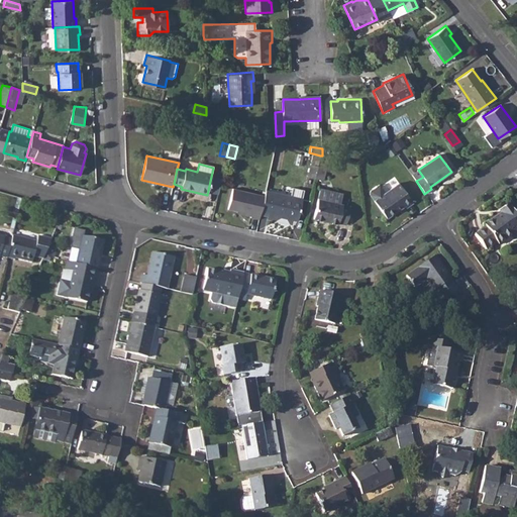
[(308,176),(315,178),(318,166),(311,164),(308,176)]
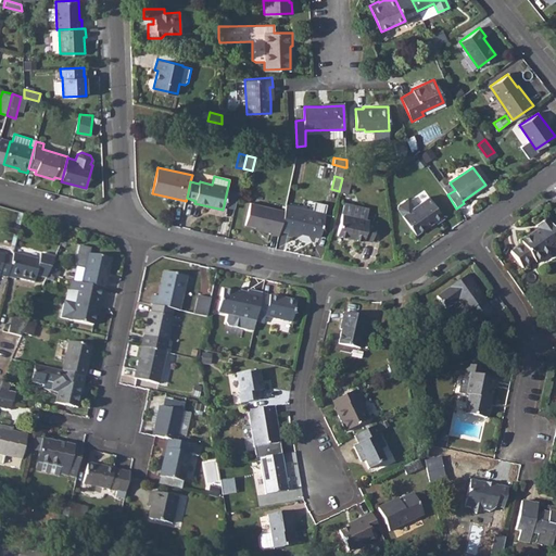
[(342,178),(339,191),(348,193),(351,179),(342,178)]
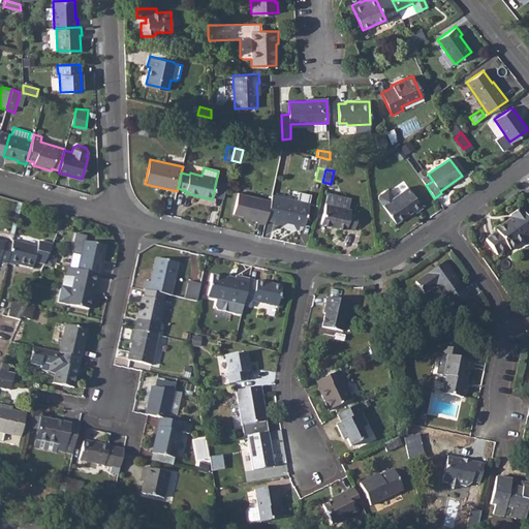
[(409,187),(383,205),(396,222),(413,210),(414,212),(423,207),(409,187)]
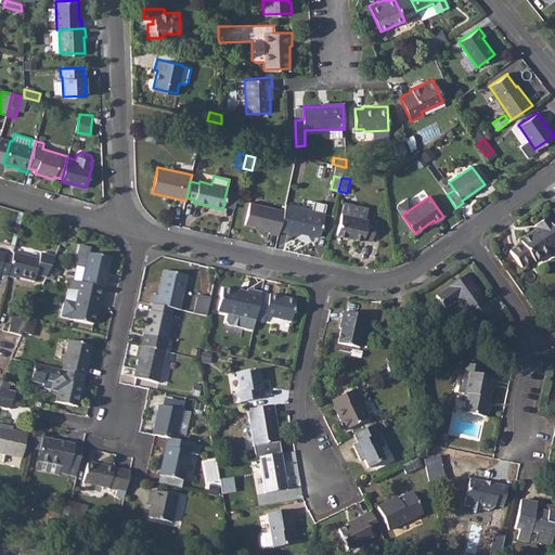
[(345,201),(337,234),(363,240),(364,239),(372,241),(376,221),(366,218),(369,207),(345,201)]
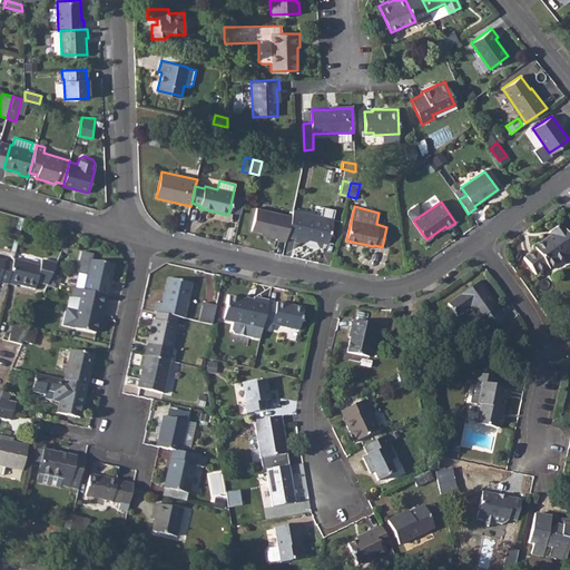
[(276,238),(285,241),(286,235),(292,215),(256,207),(251,231),(277,236),(276,238)]
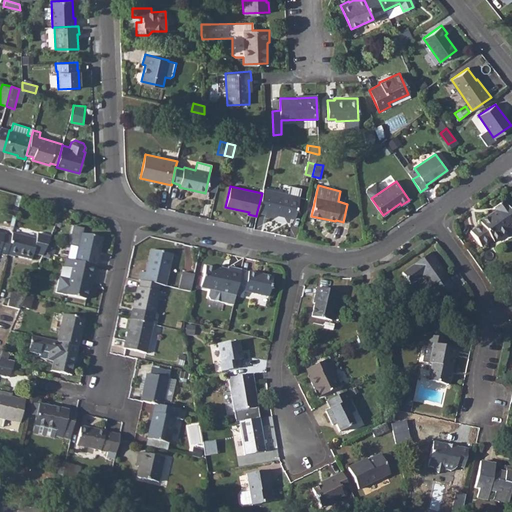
[(262,193),(257,211),(265,213),(265,211),(294,218),(299,196),(263,188),(262,193)]
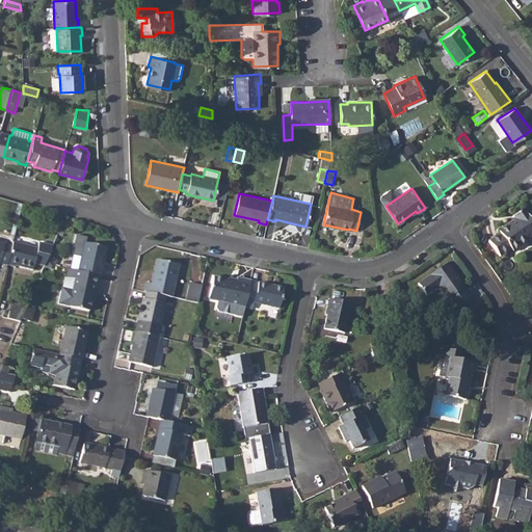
[(496,233),(484,240),(496,256),(507,248),(508,250),(531,233),(531,227),(519,209),(510,215),(511,218),(495,231),(496,233)]
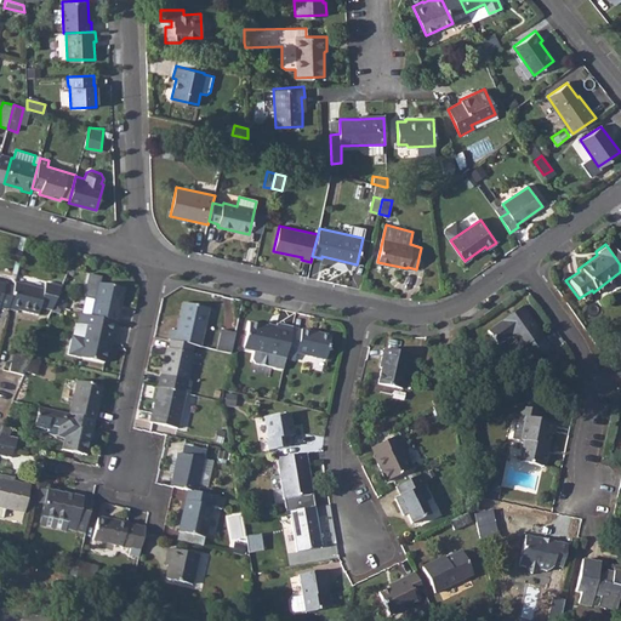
[(0,306),(7,309),(13,285),(5,283),(6,281),(0,279),(0,306)]
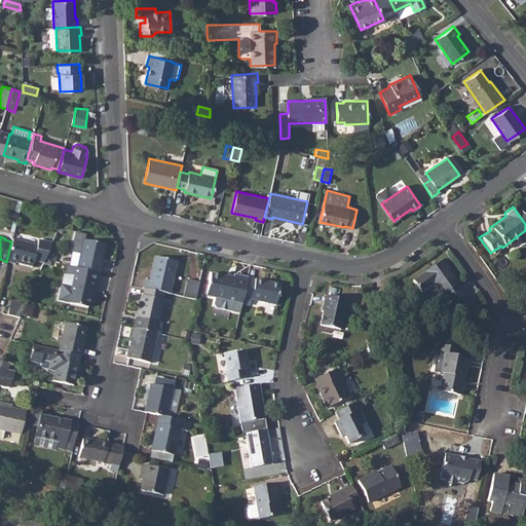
[(11,241),(6,262),(15,264),(15,263),(32,266),(33,261),(43,263),(45,260),(49,249),(52,242),(38,239),(37,245),(12,238),(11,241)]
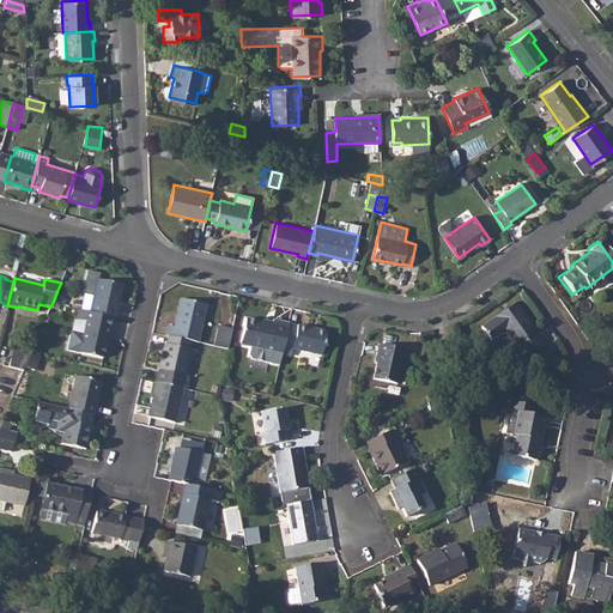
[(97,280),(90,311),(115,317),(122,285),(97,280)]
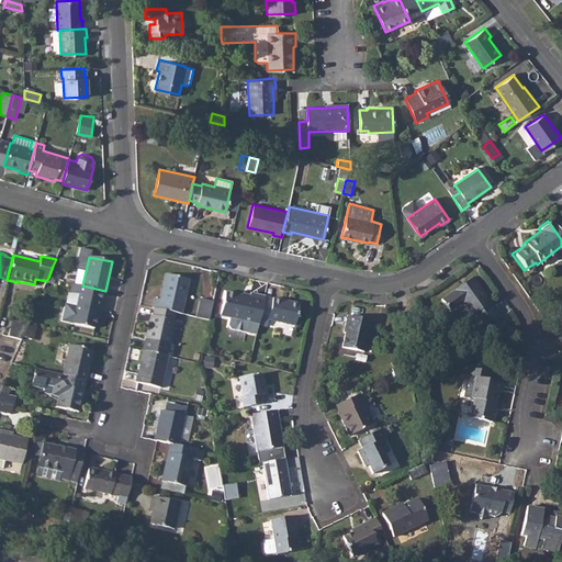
[(53,266),(48,278),(57,280),(60,268),(53,266)]
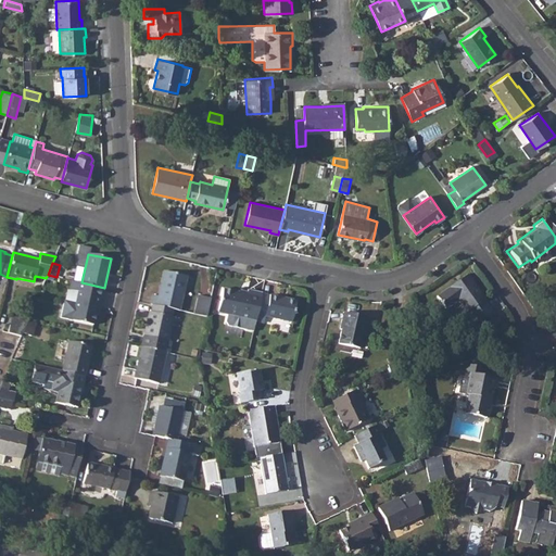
[(153,293),(151,304),(152,304),(173,310),(179,311),(187,276),(163,270),(158,294),(153,293)]
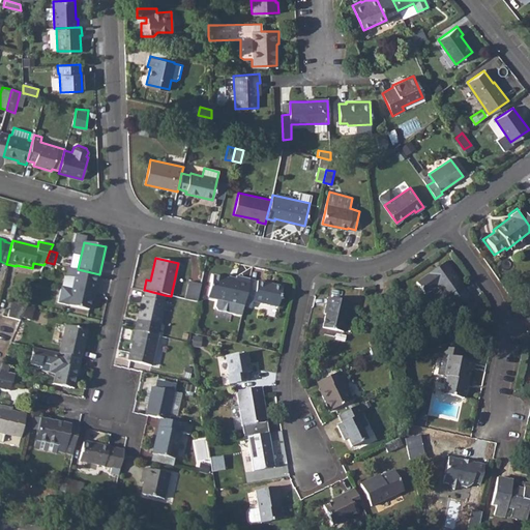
[(444,262),(417,282),(425,292),(435,286),(444,298),(445,297),(452,307),(467,296),(461,287),(462,286),(444,262)]
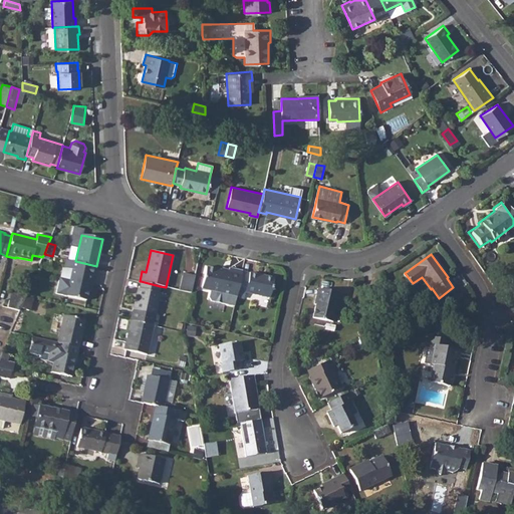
[(75,261),(65,259),(64,267),(72,269),(66,294),(86,299),(88,290),(90,281),(93,282),(96,266),(75,261)]
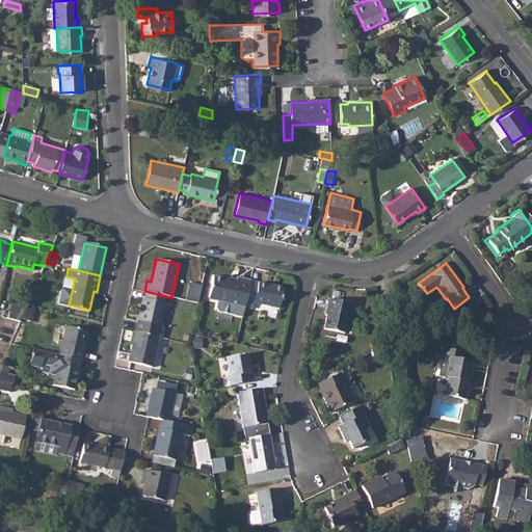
[(242,316),(243,308),(249,282),(250,280),(237,276),(236,281),(214,275),(209,298),(217,300),(216,307),(218,311),(242,316)]
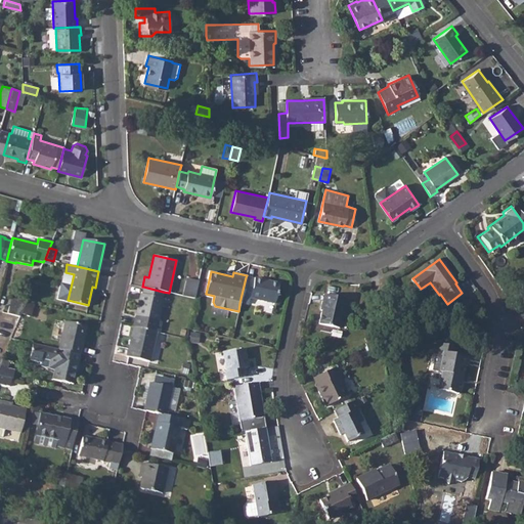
[(246,277),(239,303),(248,305),(250,298),(274,303),(278,284),(254,277),(254,278),(246,277)]
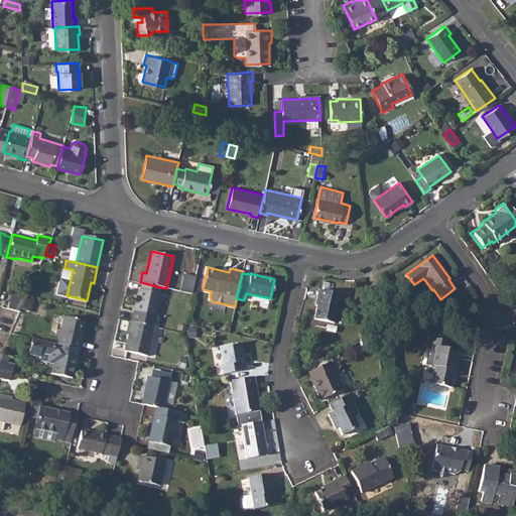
[(184,274),(180,291),(191,293),(196,276),(184,274)]
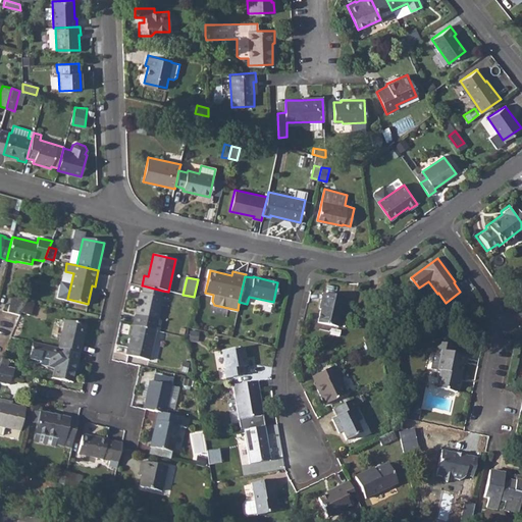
[(140,293),(133,325),(155,330),(158,330),(160,320),(158,320),(162,298),(161,297),(162,291),(143,285),(141,293),(140,293)]
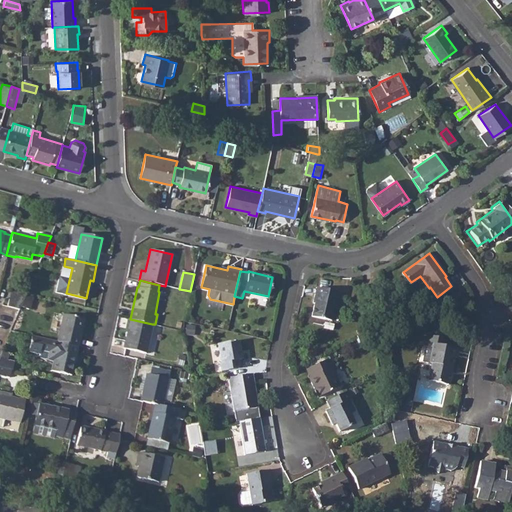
[(314,303),(311,316),(331,321),(337,292),(316,287),(312,303),(314,303)]
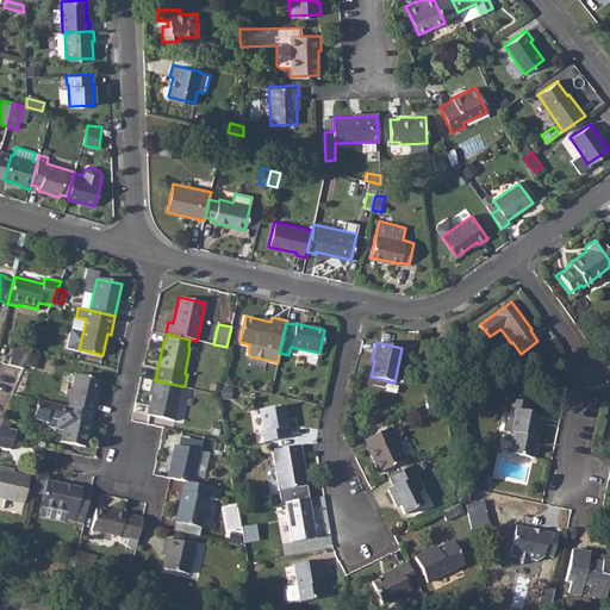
[(11,356),(8,366),(24,369),(27,360),(11,356)]
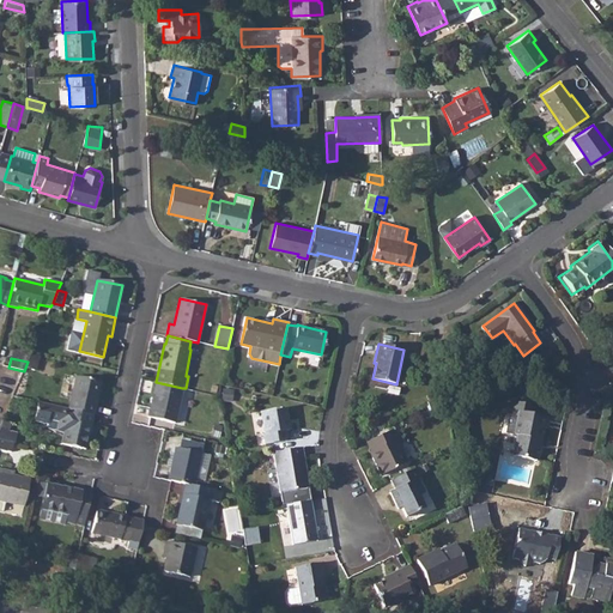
[(77,377),(70,408),(93,413),(101,382),(77,377)]
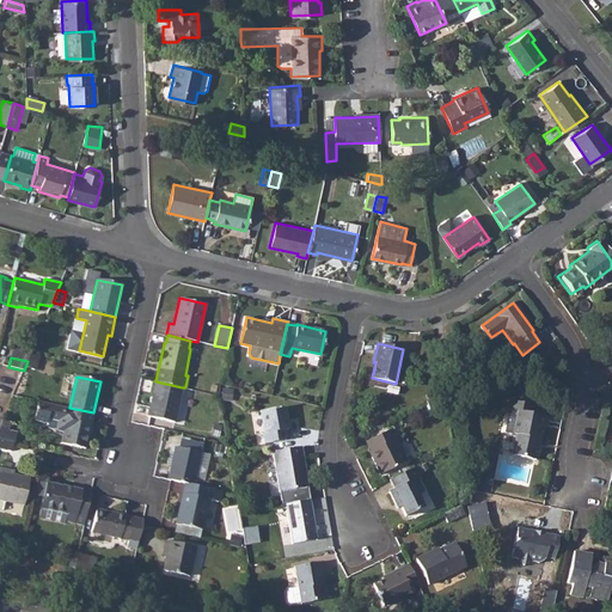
[(182,387),(155,381),(148,415),(175,422),(182,387)]
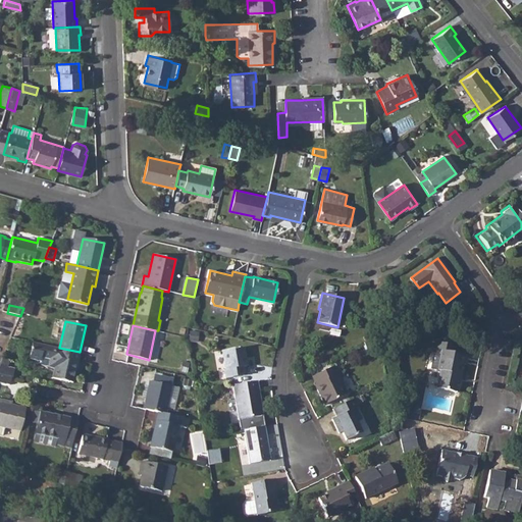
[(378,334),(362,342),(367,352),(380,345),(378,334)]
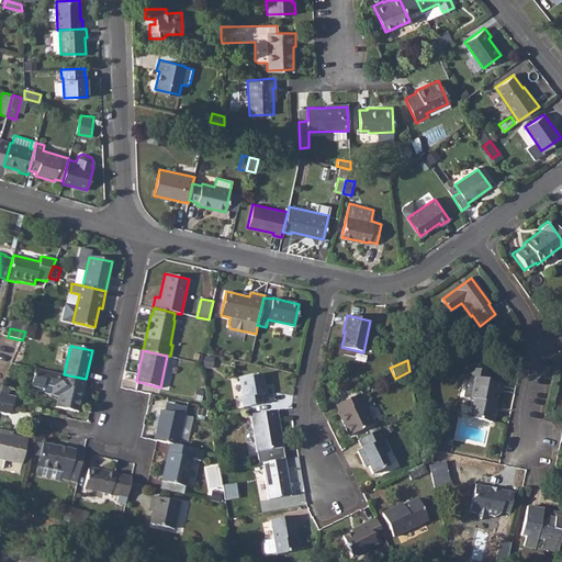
[(64,374),(34,368),(32,385),(43,388),(44,384),(54,386),(53,395),(58,396),(56,406),(79,412),(86,379),(64,374)]
